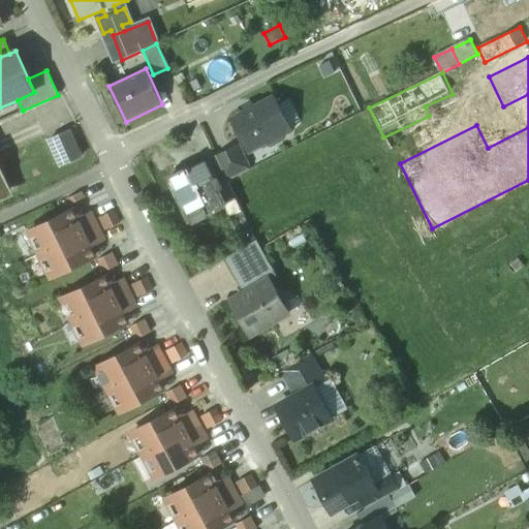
[(274,98),(231,120),(248,151),(267,142),(273,144),(281,139),(283,132),(290,129),(274,98)]
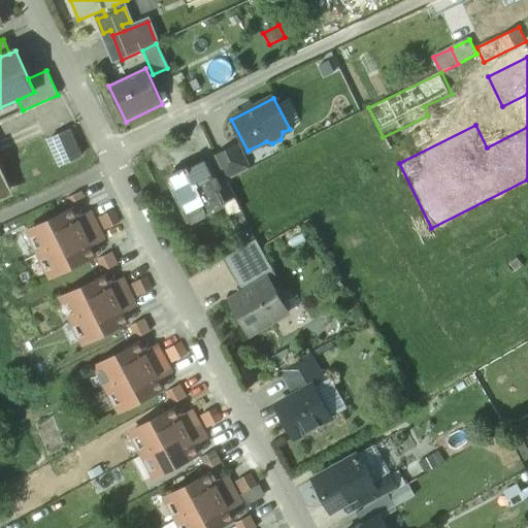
[(70,127),(46,137),(59,166),(83,156),(70,127)]
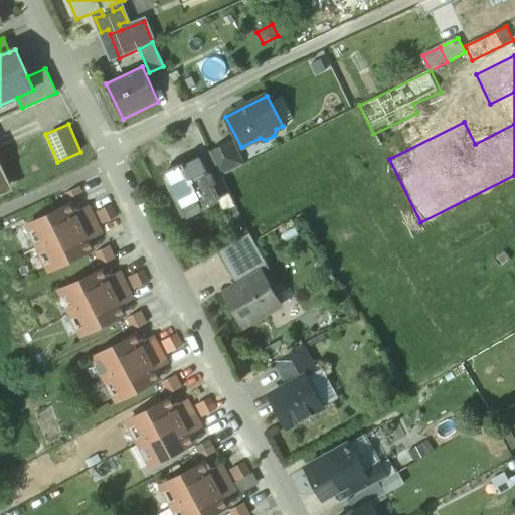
[(231,143),(210,154),(221,176),(242,166),(231,143)]
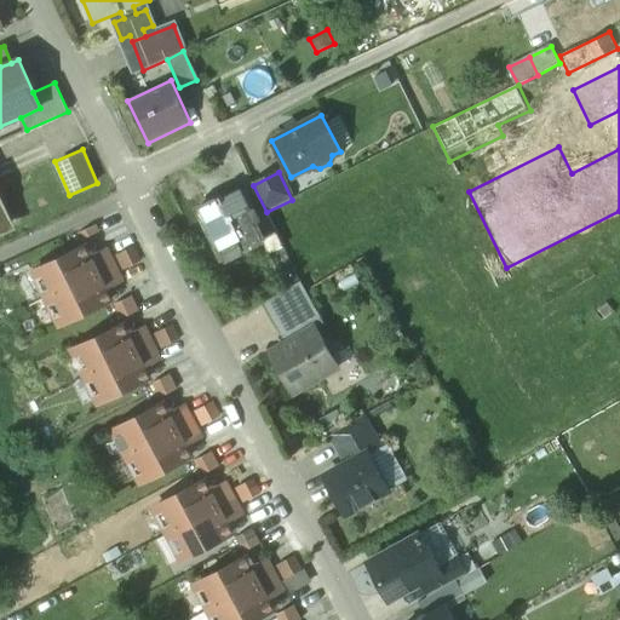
[(251,216),(239,193),(222,201),(219,199),(197,210),(219,253),(235,247),(235,248),(239,247),(241,252),(263,242),(251,216)]
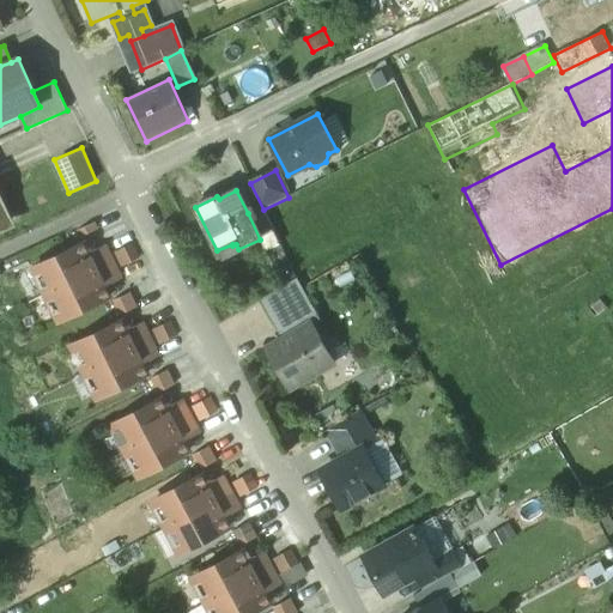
[(0,201),(0,228),(10,224),(0,201)]
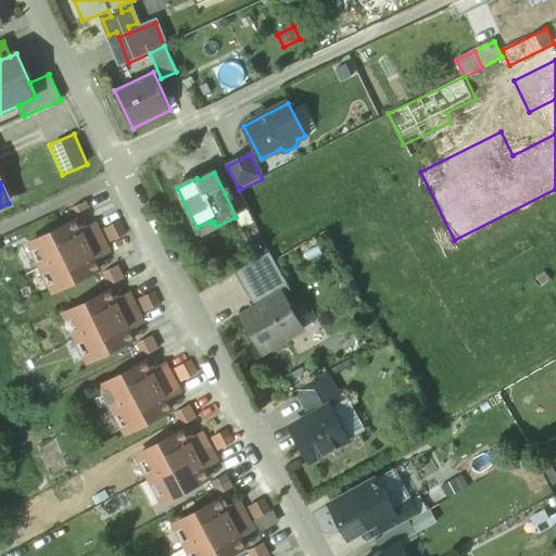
[(237,188),(225,193),(236,217),(248,211),(237,188)]
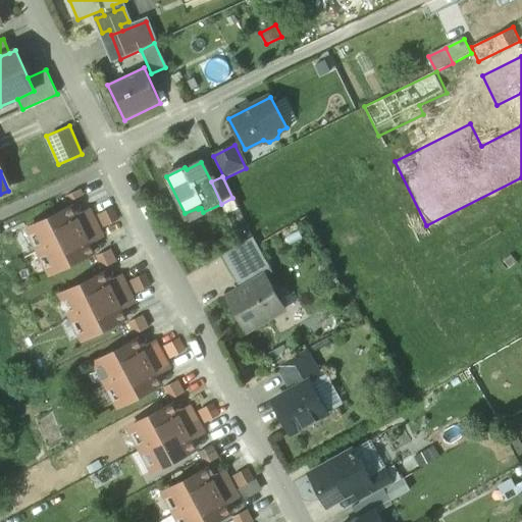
[(232,198),(221,204),(226,214),(239,209),(232,198)]
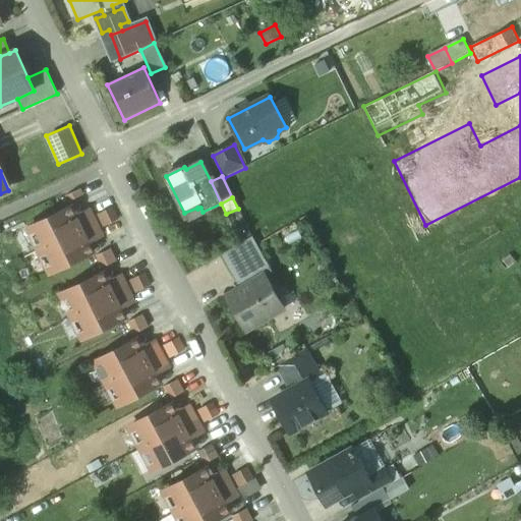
[(100,213),(106,226),(120,219),(114,206),(100,213)]
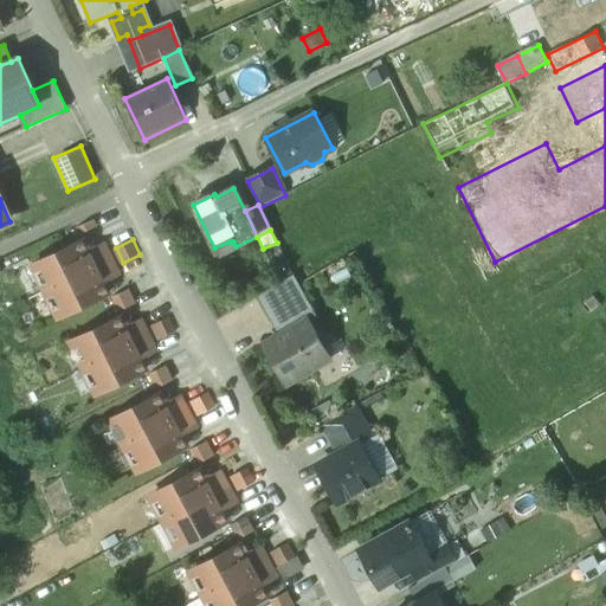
[(84,243),(33,266),(46,292),(111,260),(104,245),(94,250),(86,247),(84,243)]
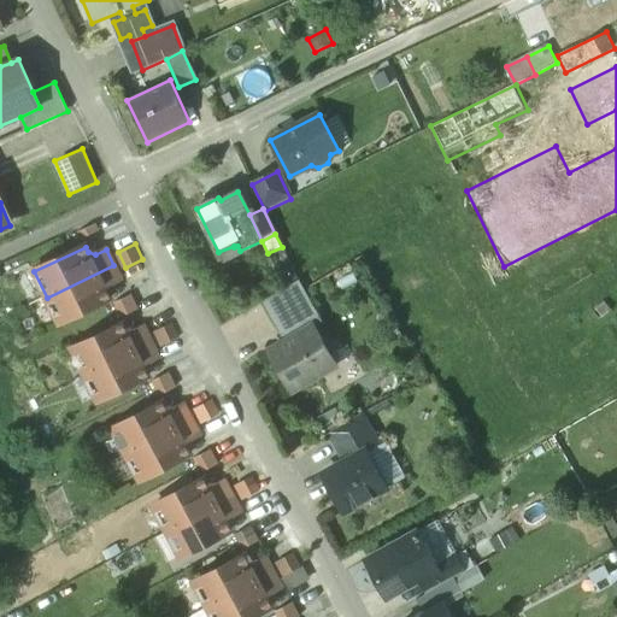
[(113,265),(47,298),(59,323),(110,298),(107,292),(110,285),(121,280),(113,265)]
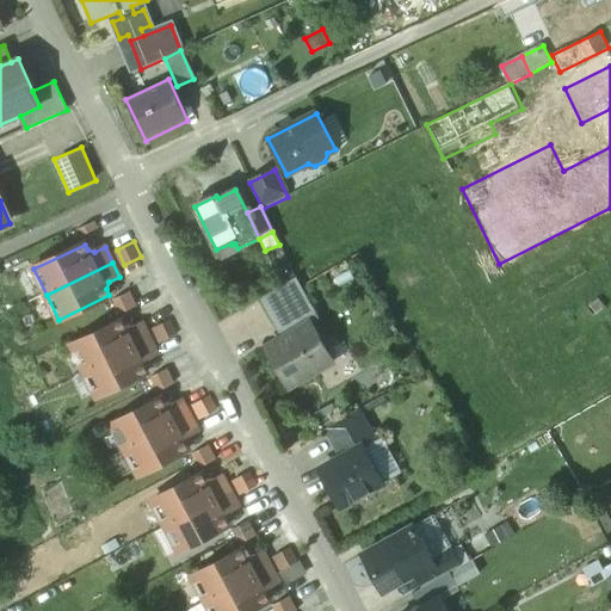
[(295,278),(259,298),(275,325),(310,303),(295,278)]
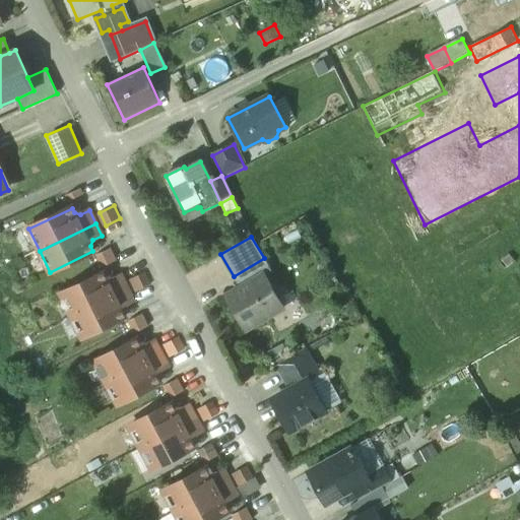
[(138,290),(152,282),(145,270),(131,279),(138,290)]
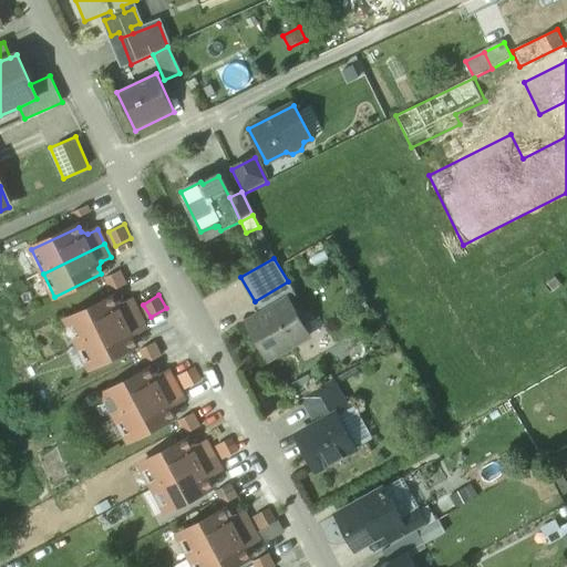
[(113,298),(66,321),(78,344),(138,315),(132,301),(123,306),(116,303),(113,298)]
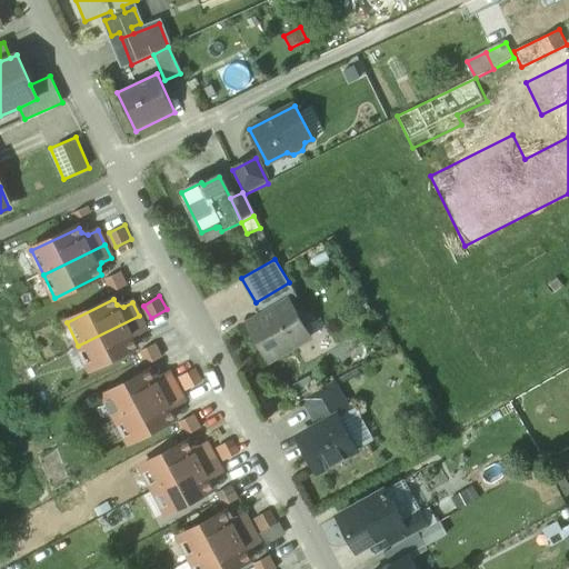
[(288,300),(248,323),(269,361),(310,338),(288,300)]
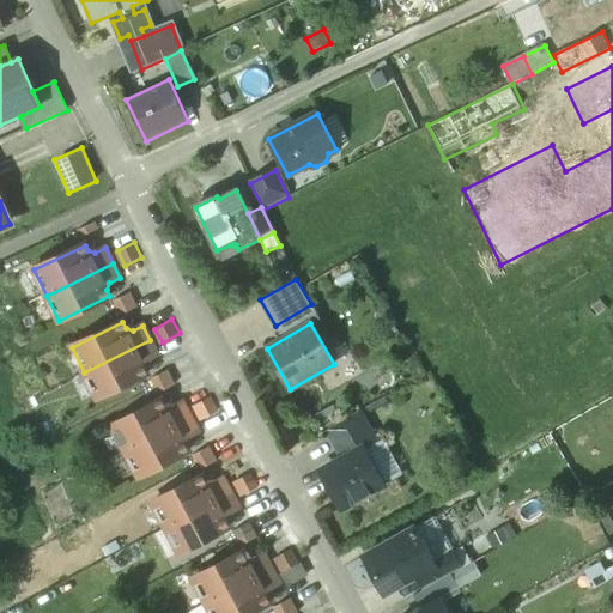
[(150,340),(84,372),(97,399),(147,374),(145,368),(147,360),(157,356),(150,340)]
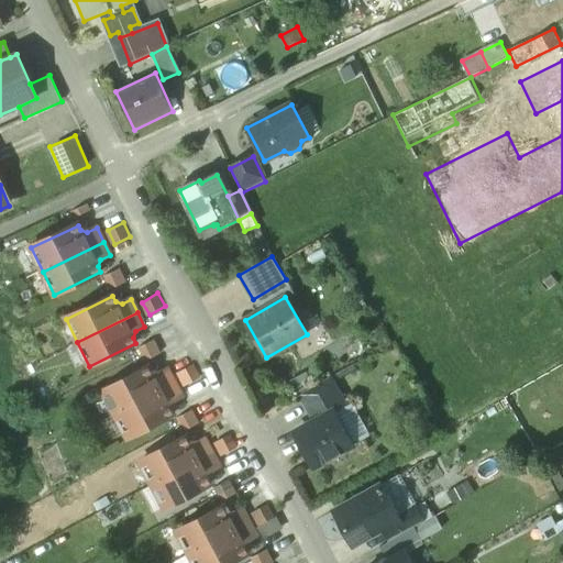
[(148,367),(103,392),(116,415),(175,384),(167,370),(158,375),(152,373),(148,367)]
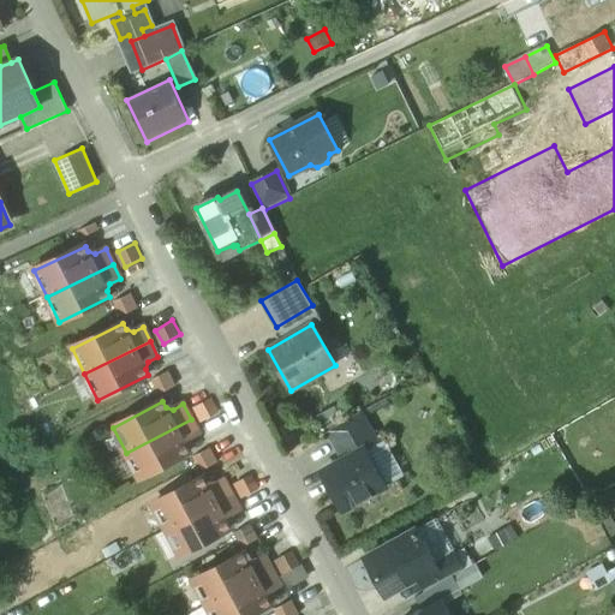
[(360,412),(327,431),(344,461),(364,449),(365,451),(378,443),(360,412)]
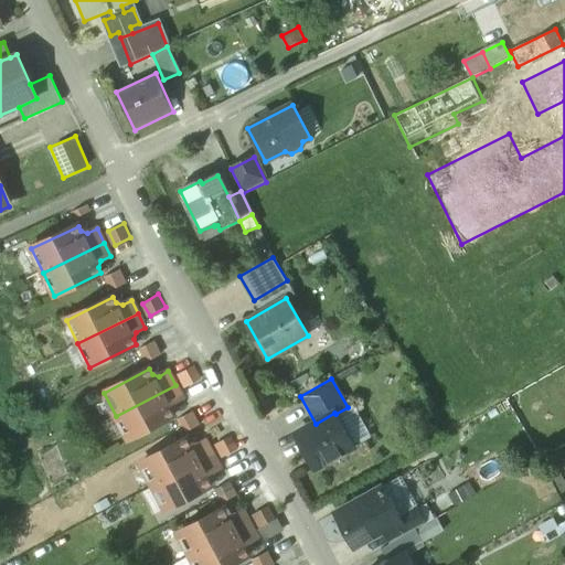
[(176,385),(116,416),(128,439),(174,415),(171,411),(173,403),(182,398),(176,385)]
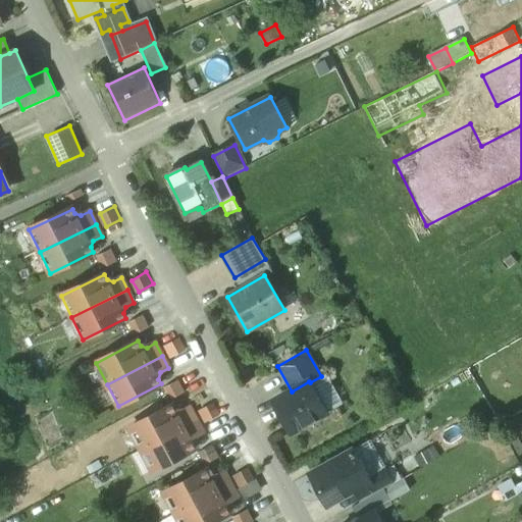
[(177,379),(166,386),(174,399),(186,390),(177,379)]
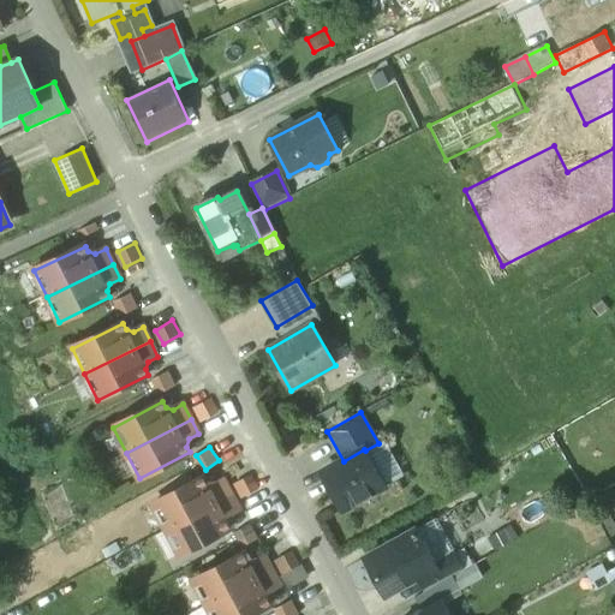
[(344,461),(322,473),(342,511),(384,487),(365,451),(364,449),(344,461)]
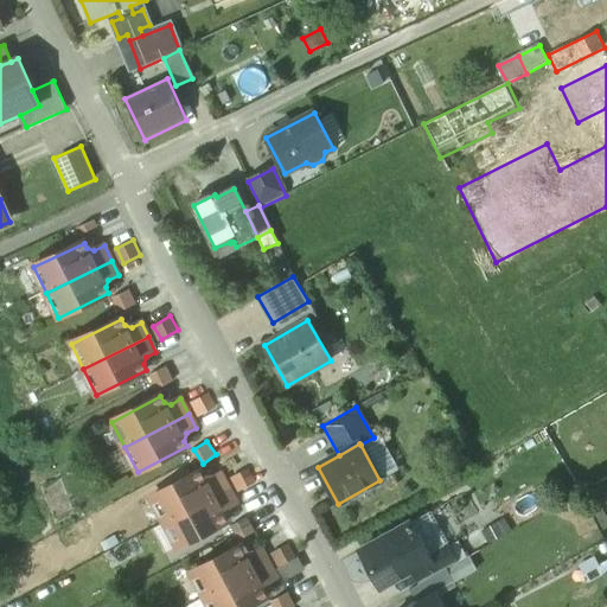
[(200,472),(151,498),(164,523),(229,489),(221,474),(211,479),(204,477),(200,472)]
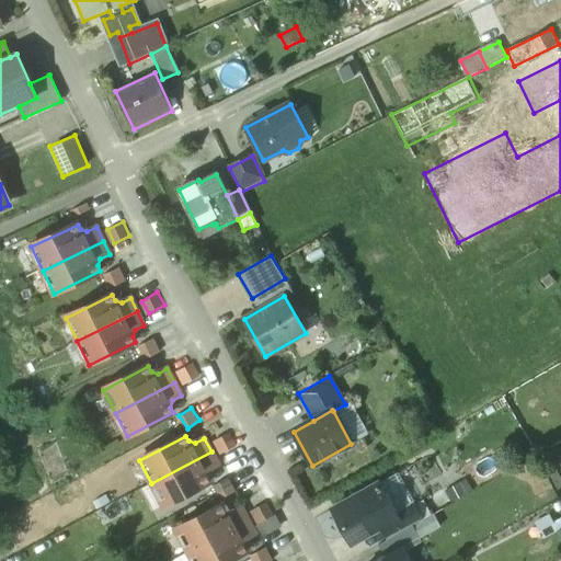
[(212,451),(151,483),(164,506),(209,482),(207,477),(209,470),(218,465),(212,451)]
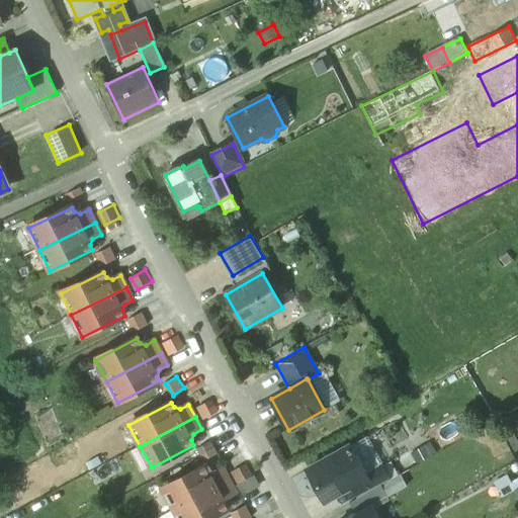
[(350,447),(308,471),(325,503),(351,489),(367,480),(365,476),(350,447)]
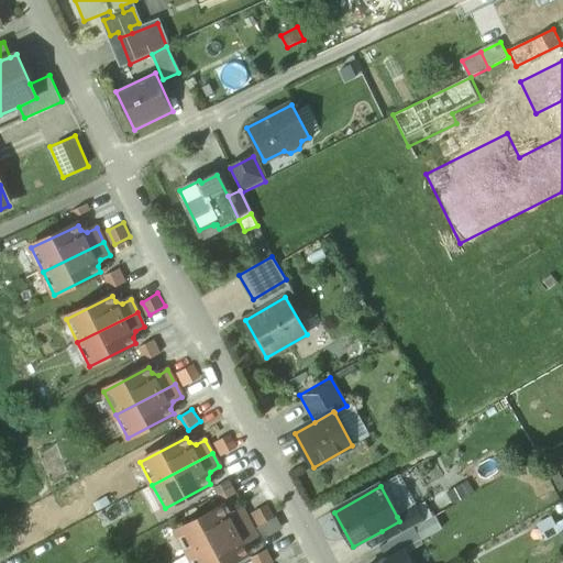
[(223,507),(177,532),(189,555),(249,523),(242,510),(233,515),(225,512),(223,507)]
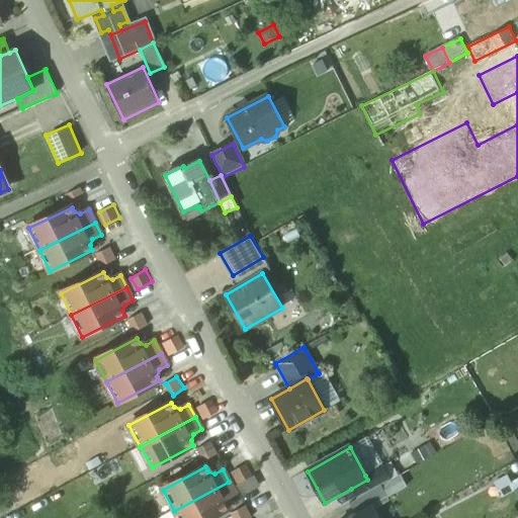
[(357,500),(374,490),(391,481),(382,466),(365,476),(367,480),(351,489),(357,500)]
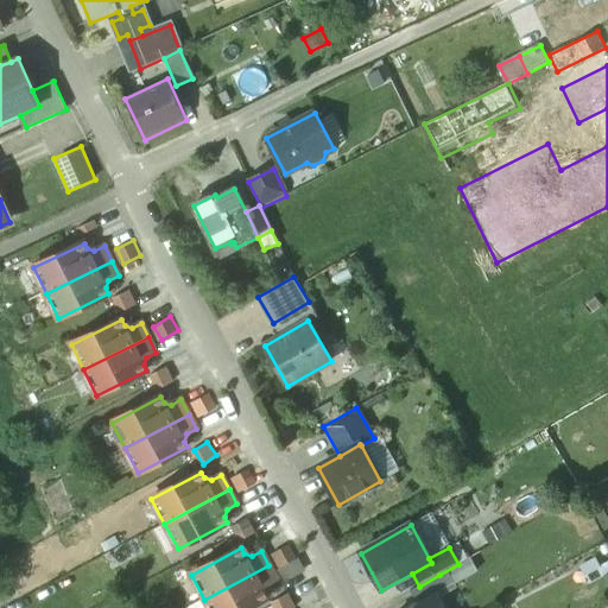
[(577,568),(584,582),(607,568),(607,563),(602,553),(577,568)]
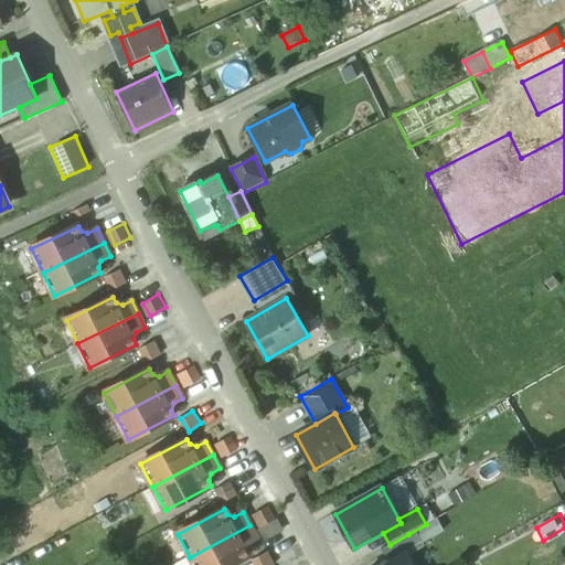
[(403,553),(405,557),(425,547),(423,543),(444,532),(437,519),(426,524),(408,534),(415,546),(403,553)]
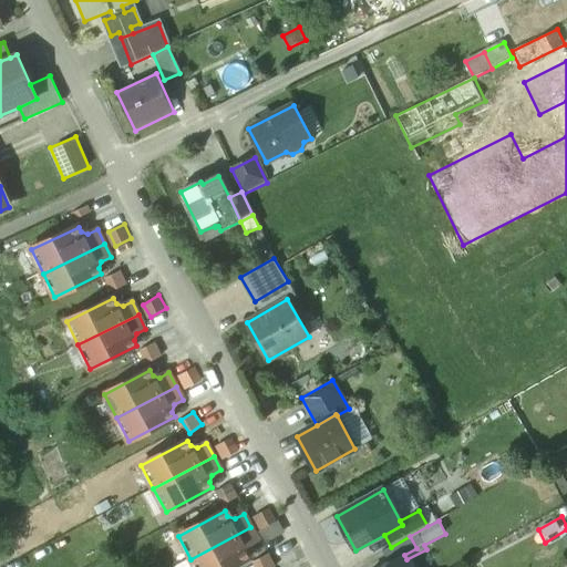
[(250,527),(191,559),(195,566),(230,566),(249,557),(247,553),(249,545),(258,540),(250,527)]
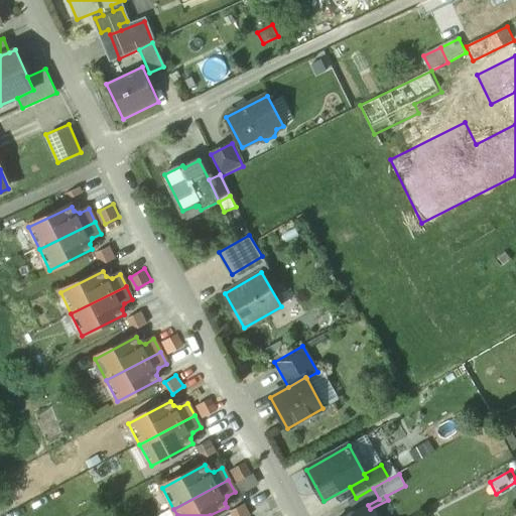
[(354,512),(368,505),(379,499),(373,488),(349,502),(354,512)]
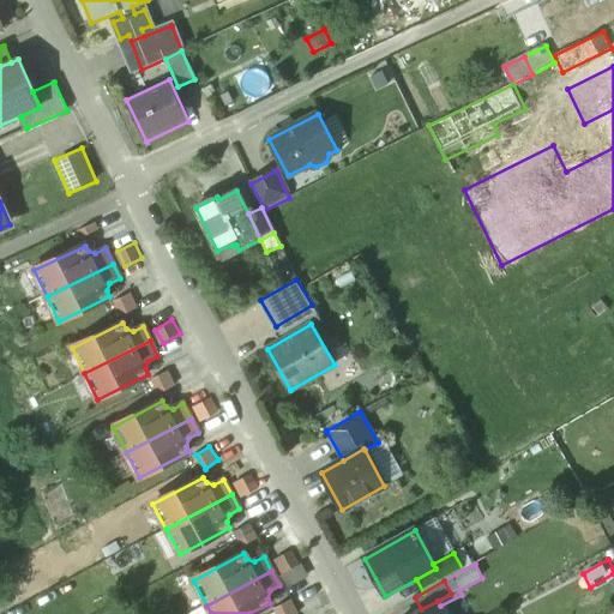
[(292,599),(277,608),(281,613),(295,613),(300,612),(292,599)]
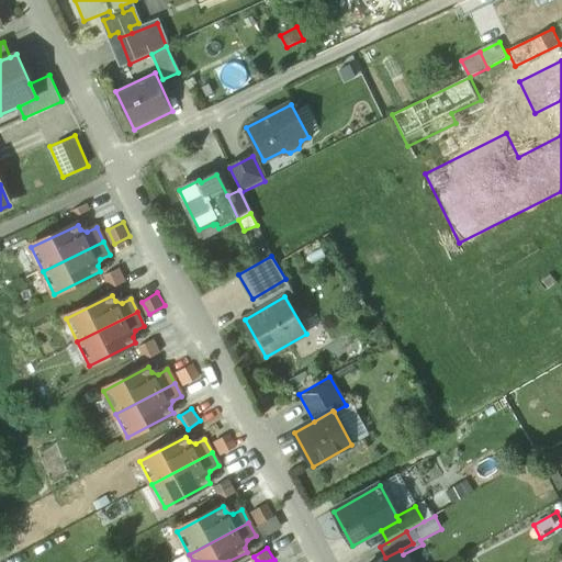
[(385,558),(378,561),(407,561),(403,554),(401,550),(385,558)]
